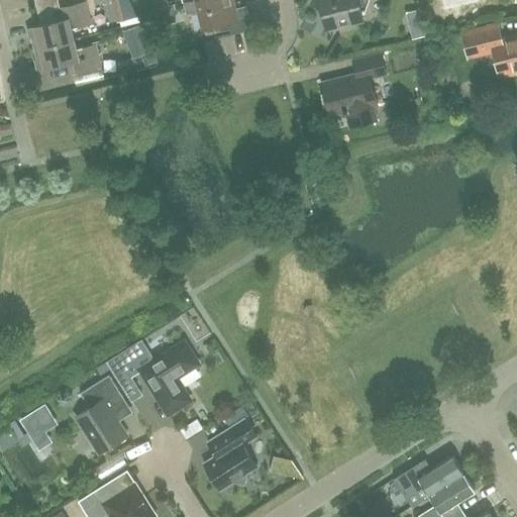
[(234,0),(191,0),(184,2),(187,14),(199,11),(203,27),(204,28),(219,24),(228,22),(250,17),(247,5),(236,7),(234,0)]
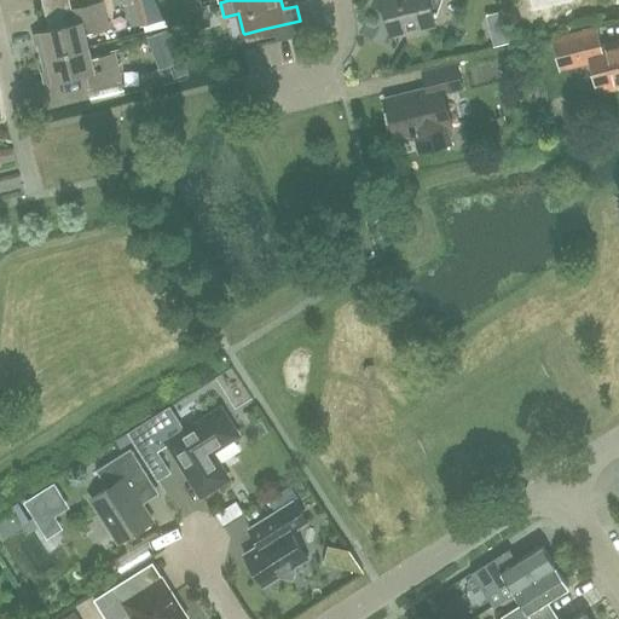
[(381,0),(389,34),(437,23),(429,0),(381,0)]
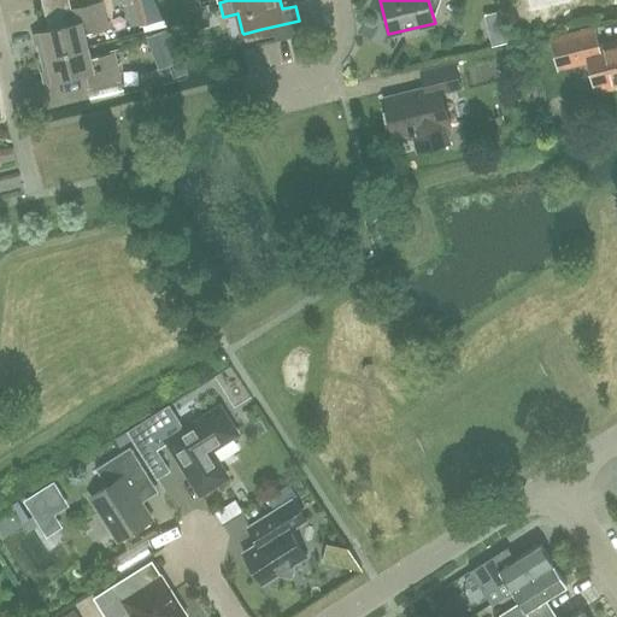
[(40,57),(88,45),(86,34),(109,28),(101,1),(70,9),(74,23),(33,33),(35,42),(36,42),(40,57)]
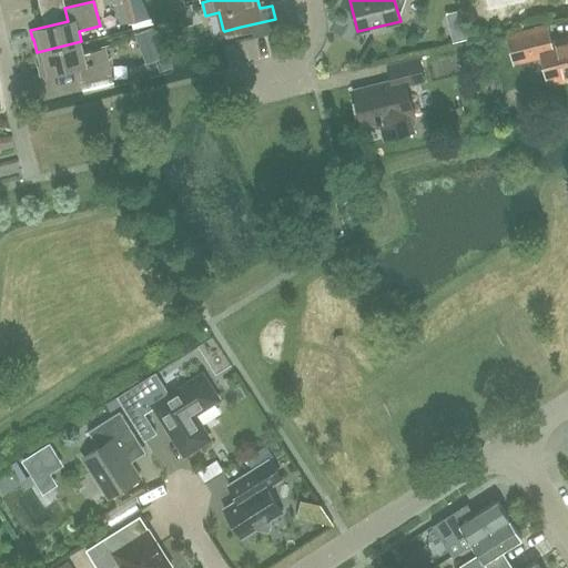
[(567,78),(567,77),(567,38),(550,42),(547,26),(508,36),(515,61),(543,54),(549,82),(555,80),(556,82),(567,80),(567,78)]
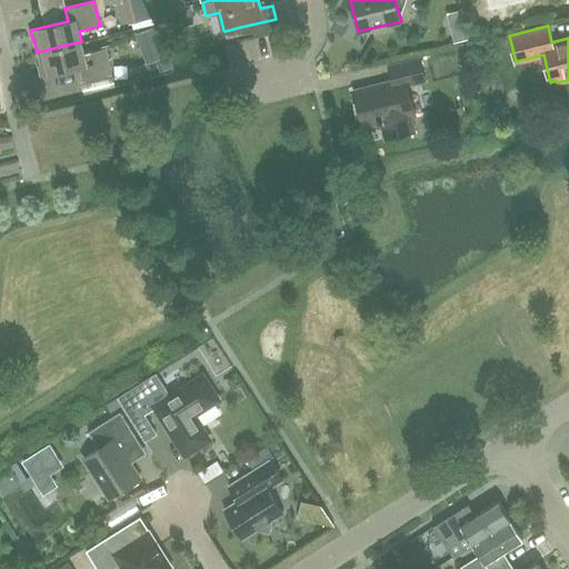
[(83,53),(81,41),(37,52),(40,66),(38,66),(41,77),(79,67),(82,80),(111,72),(106,48),(83,53)]
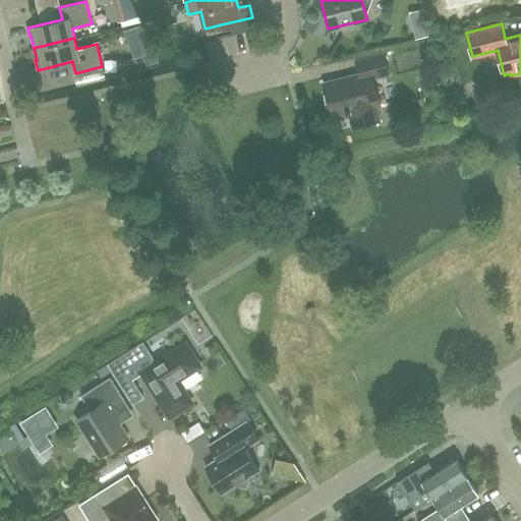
[(327,84),(334,115),(347,112),(348,115),(352,114),(355,125),(379,120),(375,105),(380,104),(373,77),(390,73),(385,55),(357,61),(360,76),(327,84)]
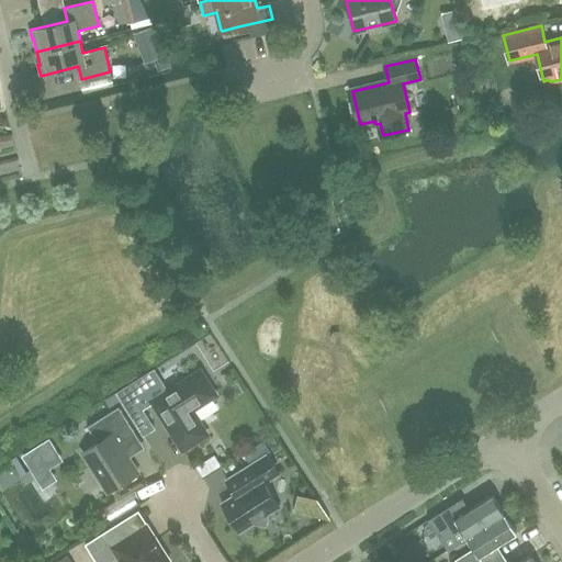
[(200,371),(152,402),(182,450),(206,435),(191,411),(215,395),(200,371)]
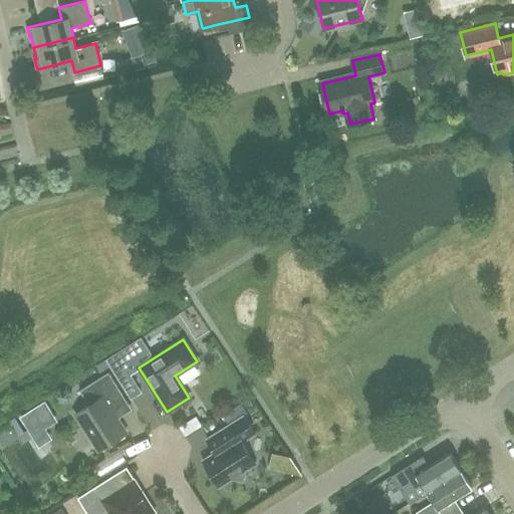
[(123,362),(112,369),(119,380),(131,374),(123,362)]
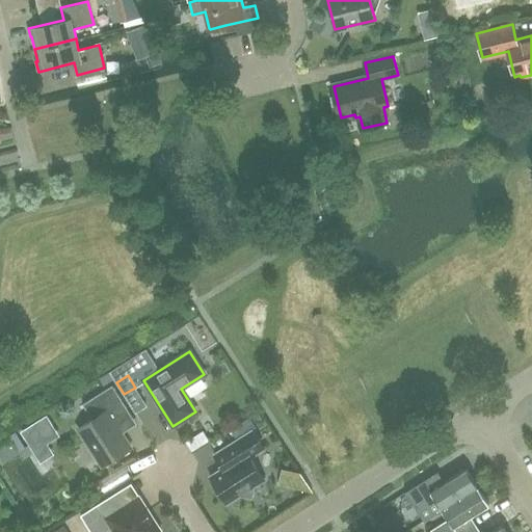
[(91,420),(78,429),(102,466),(130,448),(111,418),(127,408),(112,386),(82,404),(91,420)]
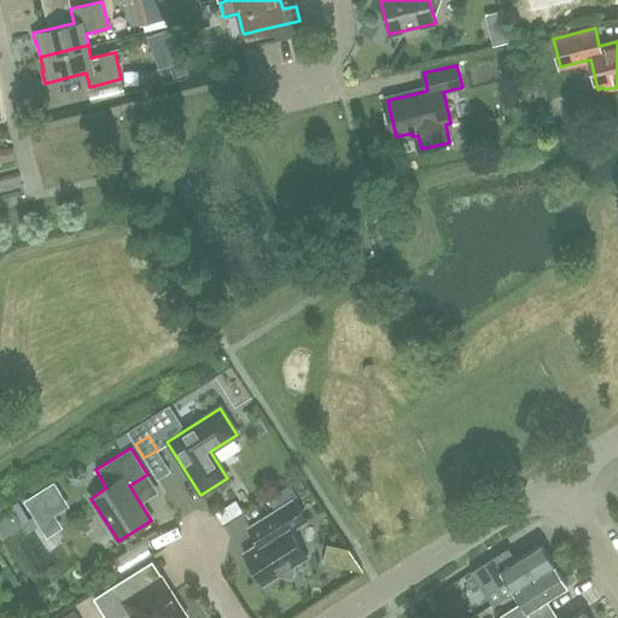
[(33,516),(63,496),(53,482),(23,500),(33,516)]
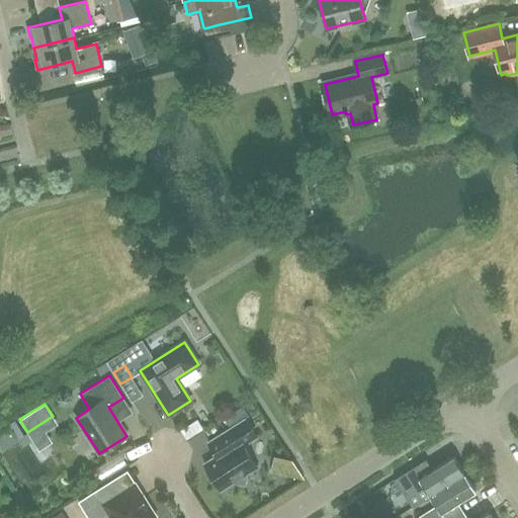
[(216,456),(203,464),(221,491),(234,483),(245,485),(247,475),(257,467),(244,446),(257,437),(245,419),(250,417),(243,406),(224,418),(230,429),(218,436),(207,443),(216,456)]
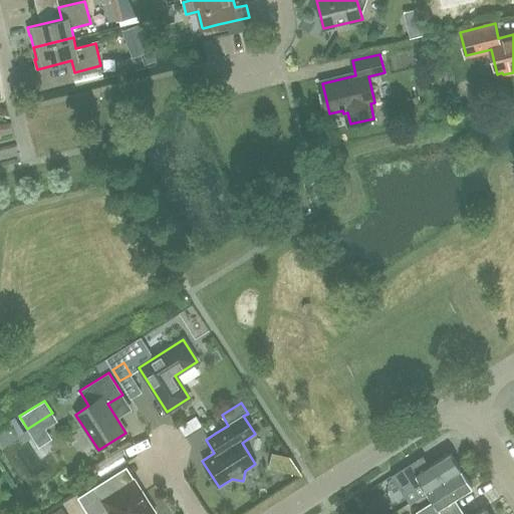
[(301,475),(302,475),(301,474),(290,454),(289,454),(272,450),(268,468),(301,475)]
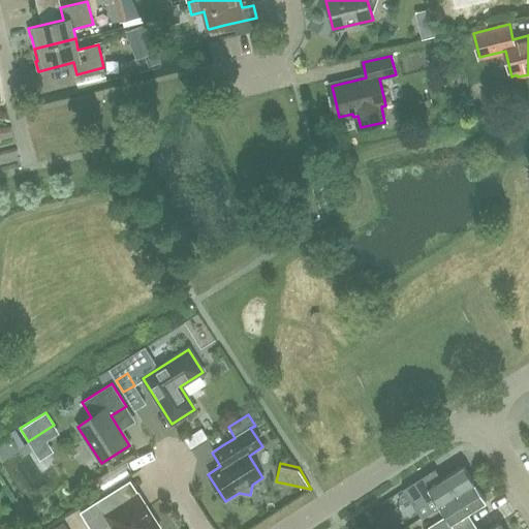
[(434,496),(440,506),(475,484),(464,466),(428,489),(422,477),(404,489),(410,500),(411,499),(416,506),(434,496)]
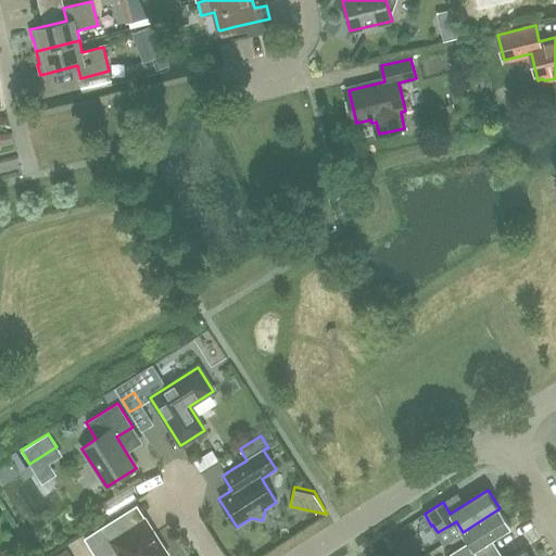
[(512,528),(500,508),(463,532),(469,543),(451,554),(452,555),(477,555),(475,552),(512,528)]
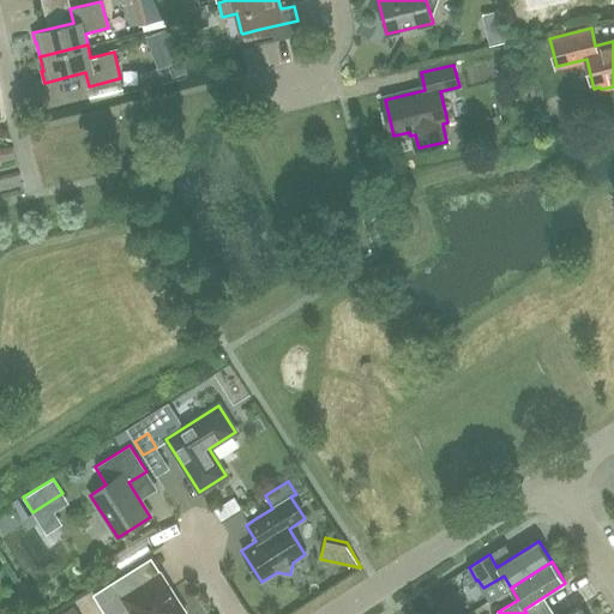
[(179,613),(182,612),(158,573),(145,582),(137,567),(92,595),(104,613),(179,613)]
